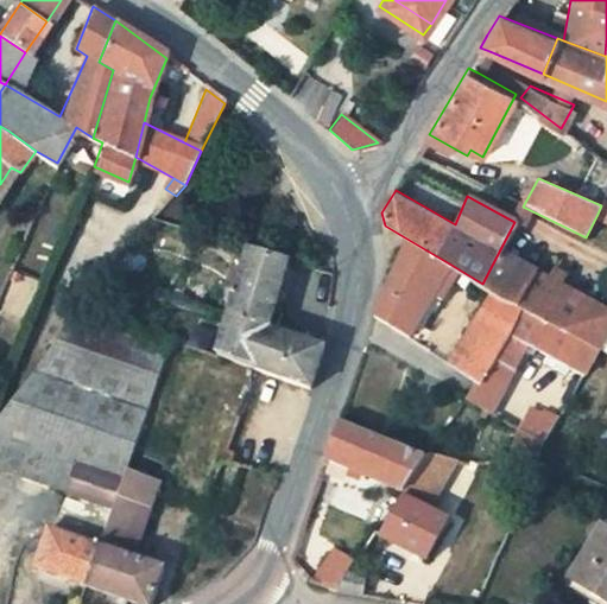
[(514,222),(500,249),(536,269),(562,226),(523,207),(514,222)]
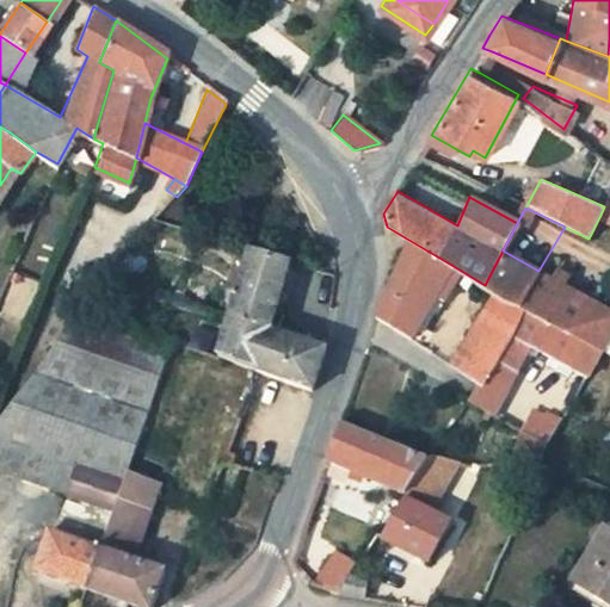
[(300,234),(278,225),(275,235),(296,242),(300,234)]
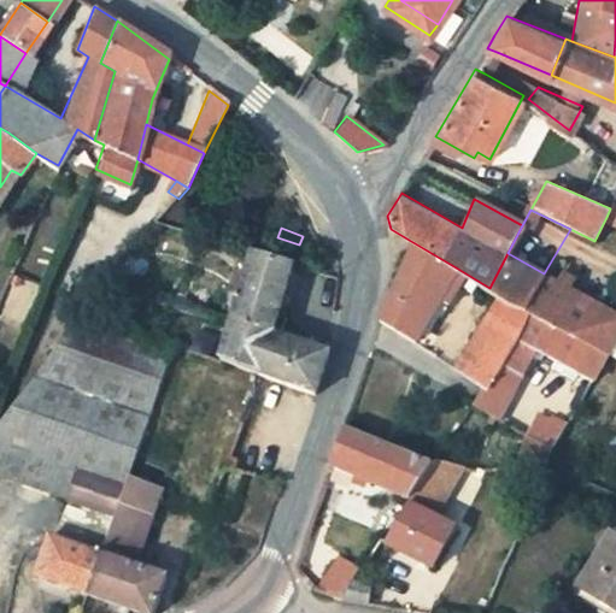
[(409,240),(379,317),(415,340),(456,267),(409,240)]
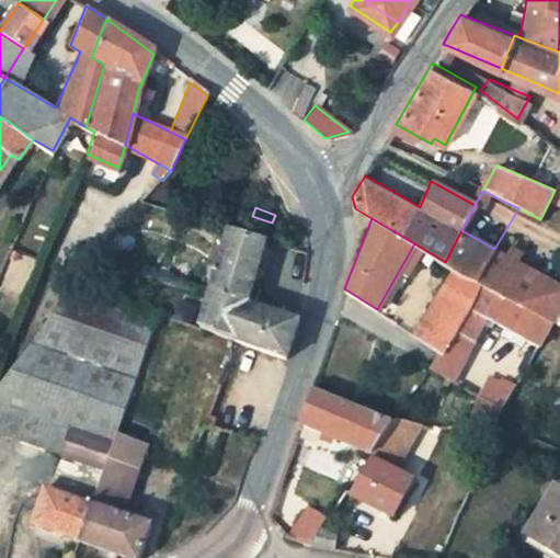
[(297,323),(250,300),(265,239),(229,228),(228,231),(198,330),(230,342),(285,362),(297,323)]
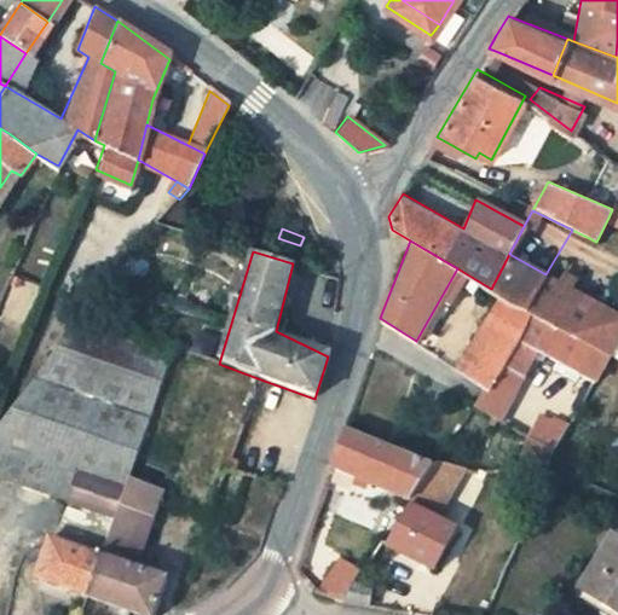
[(558,280),(546,274),(509,254),(491,289),(500,293),(529,309),(608,353),(617,335),(617,309),(616,313),(570,288),(582,267),(570,260),(558,280)]
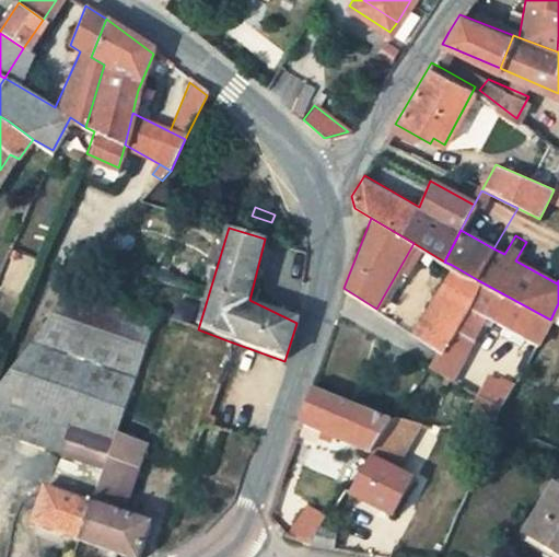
[(452,265),(410,334),(435,350),(439,352),(455,327),(478,280),(452,265)]
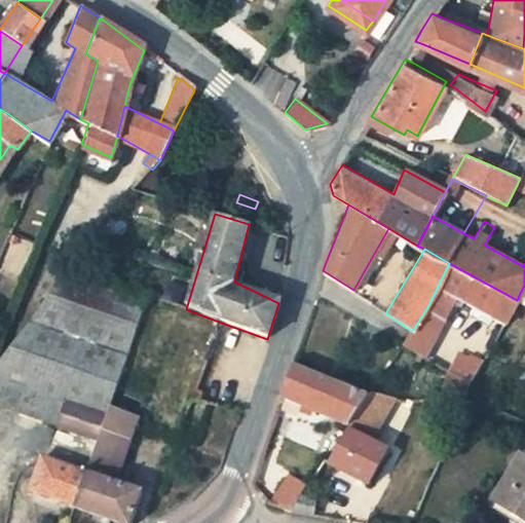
[(449,263),(427,307),(444,318),(453,302),(459,306),(462,302),(472,308),(469,312),(487,323),(490,319),(502,326),(517,300),(449,263)]
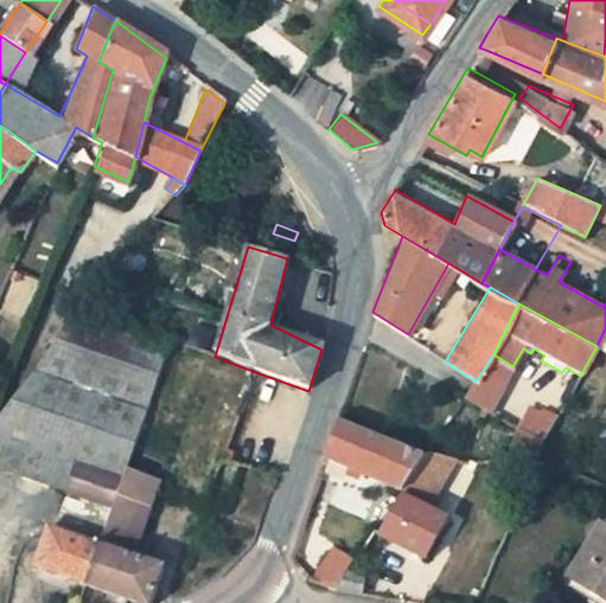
[(0,437),(75,464),(122,481),(127,470),(133,450),(171,340),(82,307),(0,411),(0,437)]
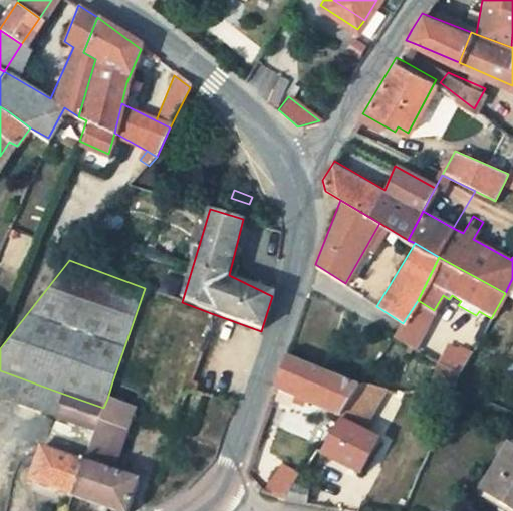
[(411,347),(434,310),(418,300),(403,323),(400,321),(392,334),(391,336),(411,347)]
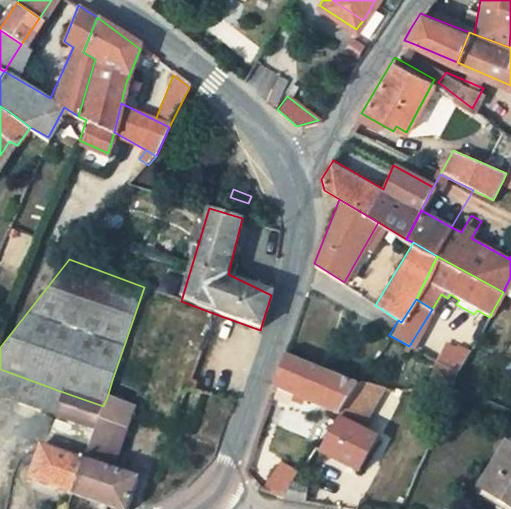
[(439,348),(434,363),(427,386),(451,395),(458,371),(467,356),(439,348)]
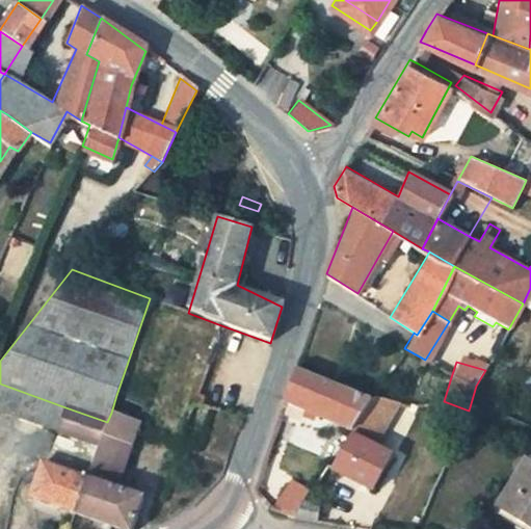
[(295,364),(284,398),(353,427),(372,399),(295,364)]
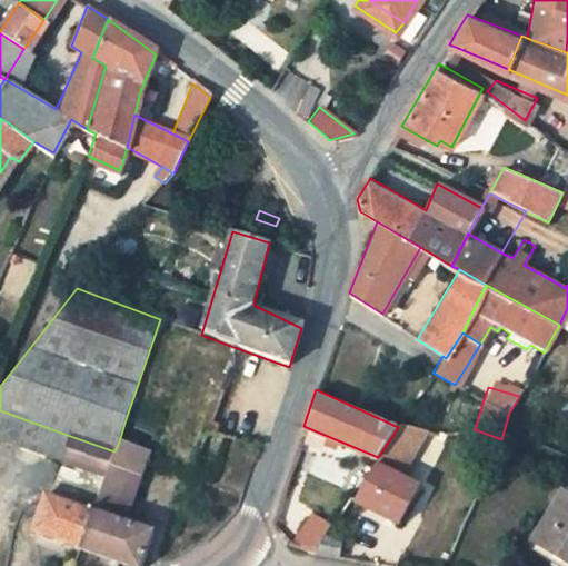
[(380,459),(378,463),(400,475),(426,429),(400,423),(398,427),(378,457),(380,459)]
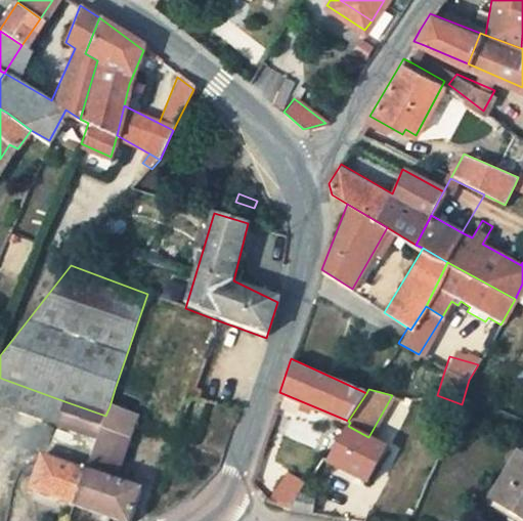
[(74,504),(105,416),(64,401),(46,458),(41,457),(29,491),(71,505),(74,504)]
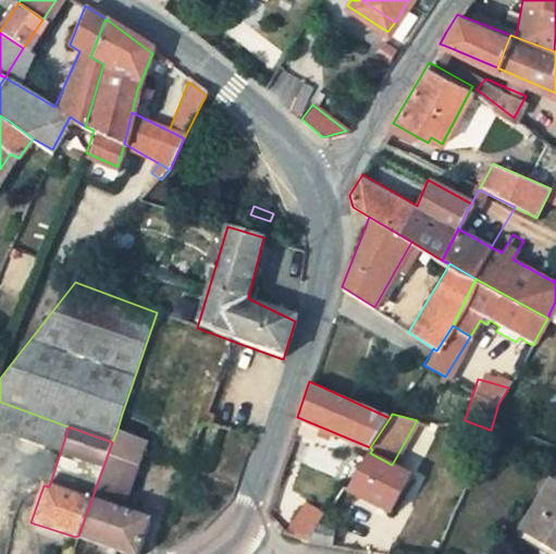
[(143,450),(145,442),(116,432),(112,442),(78,536),(75,537),(128,553),(136,553),(149,520),(123,512),(143,450)]
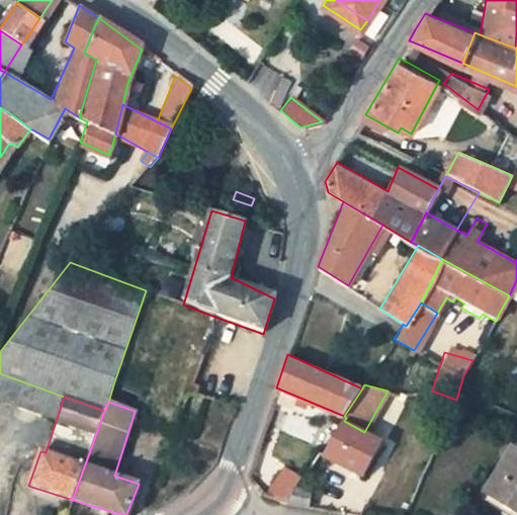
[(364,475),(383,443),(364,432),(344,421),(325,453),(364,475)]
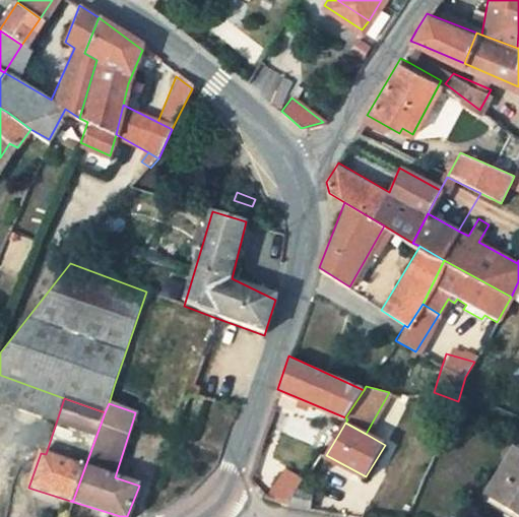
[(512,516),(514,513),(518,516),(518,447),(517,447),(491,492),(501,498),(496,506),(512,516)]
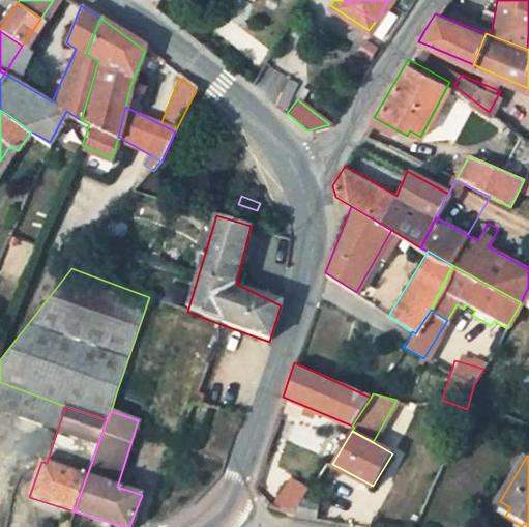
[(272,506),(294,514),(303,498),(311,488),(291,478),(272,506)]
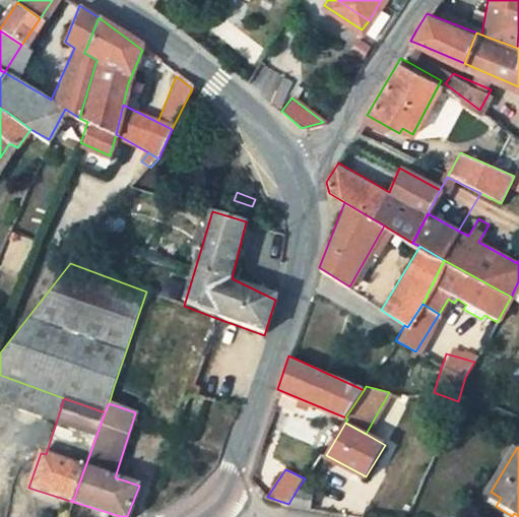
[(309,508),(311,494),(298,489),(288,504),(309,508)]
